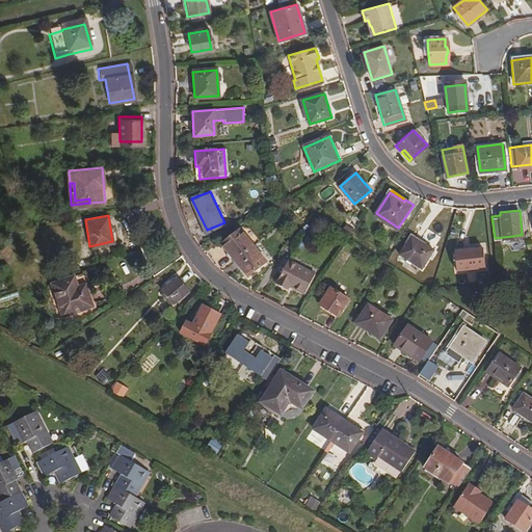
[(221,239),(234,257),(253,241),(240,225),(221,239)]
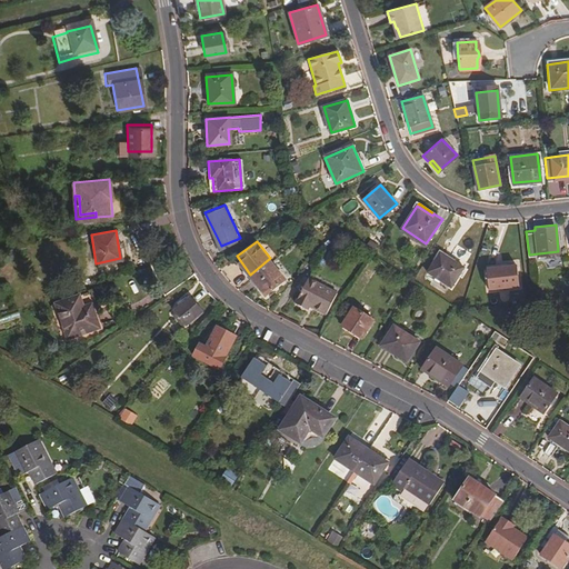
[(427,268),(451,283),(463,265),(439,249),(427,268)]
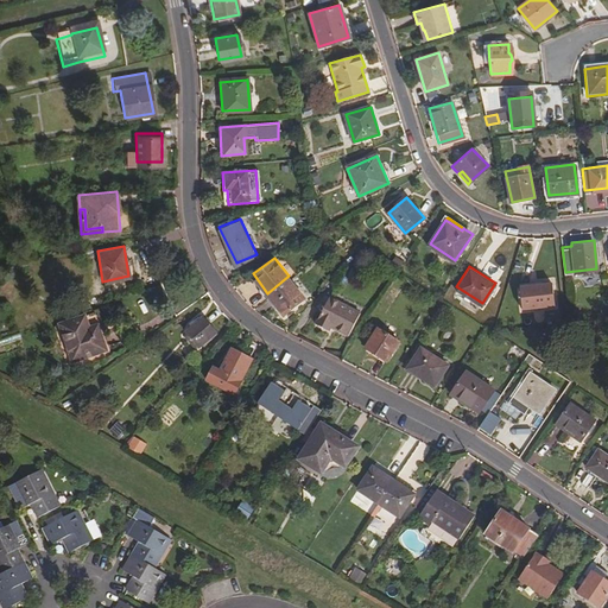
[(267,293),(283,314),(304,297),(289,276),(267,293)]
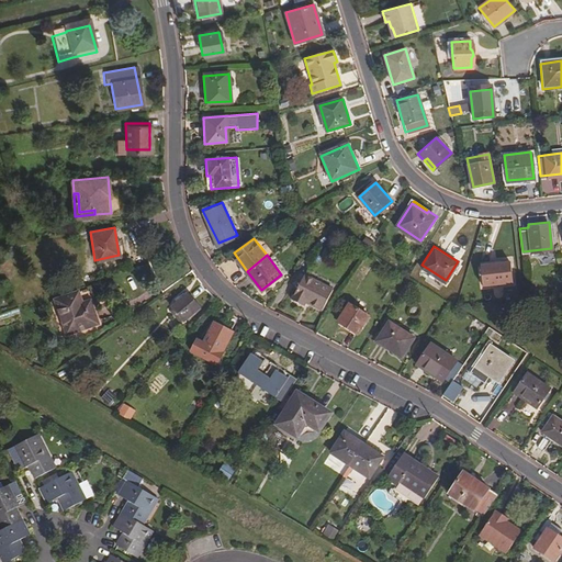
[(480,284),(512,280),(508,260),(478,265),(480,284)]
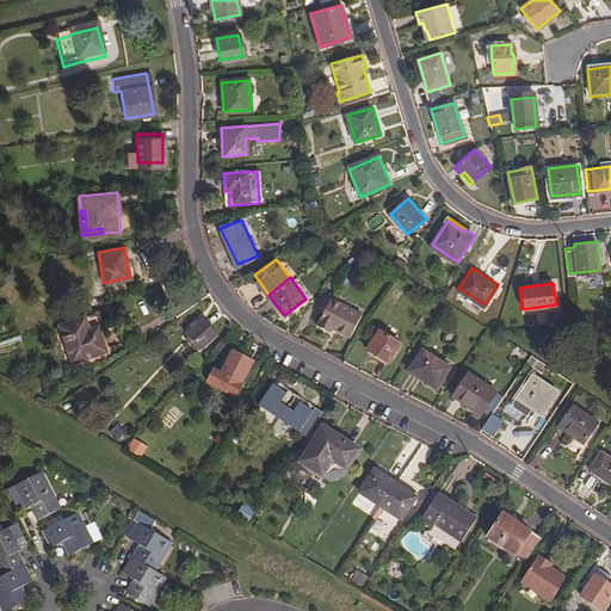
[(331,326),(349,334),(360,313),(328,296),(315,323),(328,331),(331,326)]
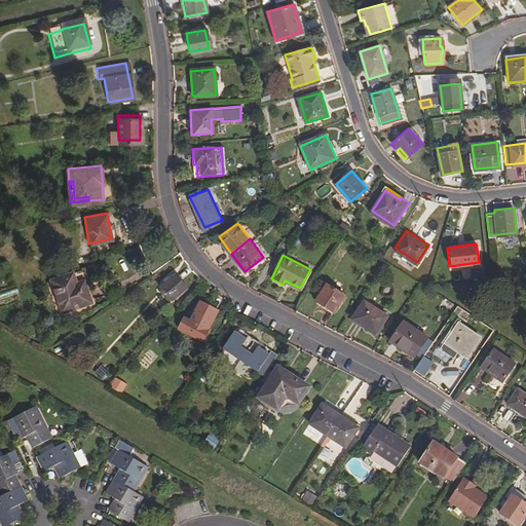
[(60,310),(88,300),(83,286),(76,288),(74,280),(70,270),(49,276),(60,310)]
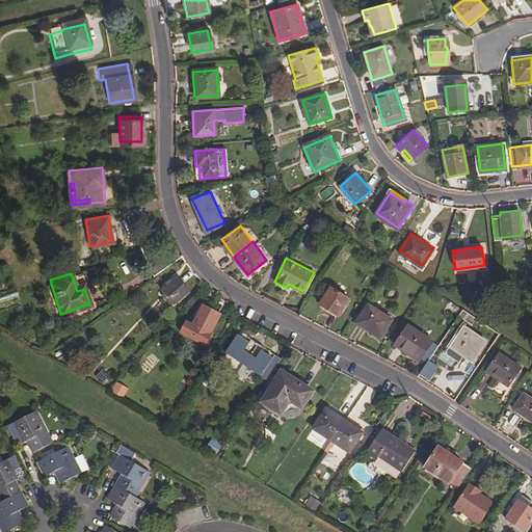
[(173,301),(174,302),(187,290),(175,276),(169,281),(165,284),(160,289),(161,291),(173,301)]
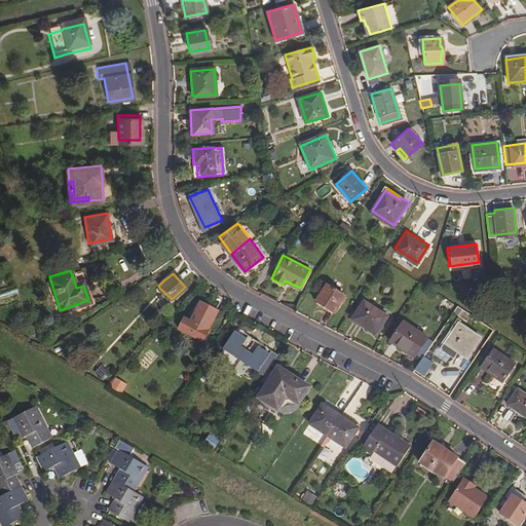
[(76,288),(83,286),(81,278),(74,280),(76,288)]
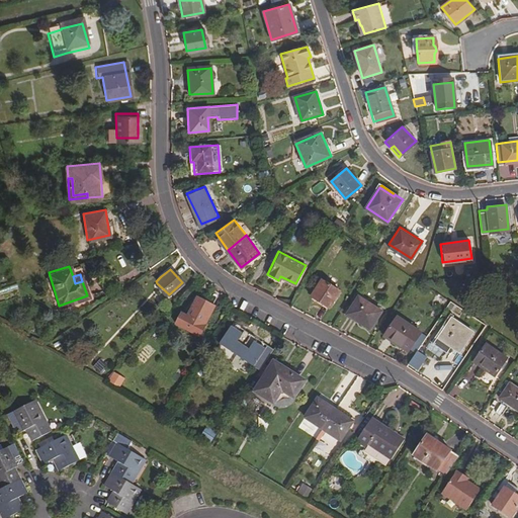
[(308,294),(327,306),(338,287),(319,277),(308,294)]
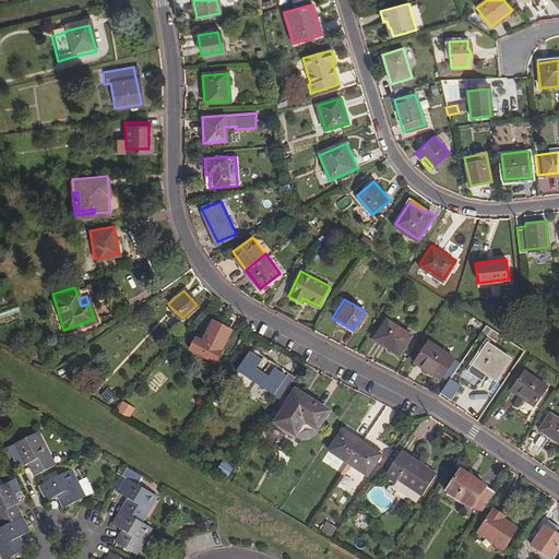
[(166,308),(178,320),(181,317),(169,306),(166,308)]
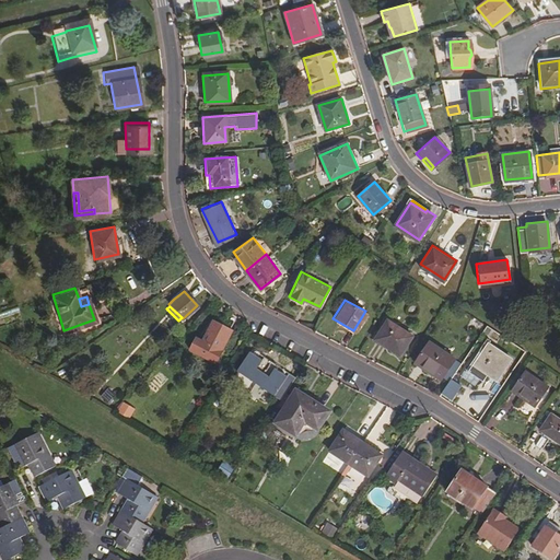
[(385,342),(399,351),(411,333),(384,315),(374,331),(387,339),(385,342)]
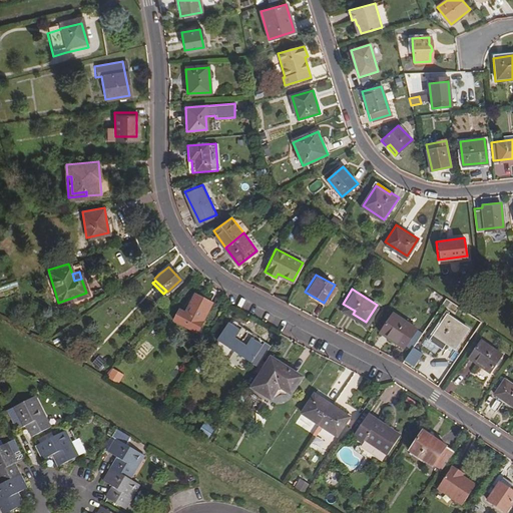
[(185,310),(201,320),(211,302),(195,293),(185,310)]
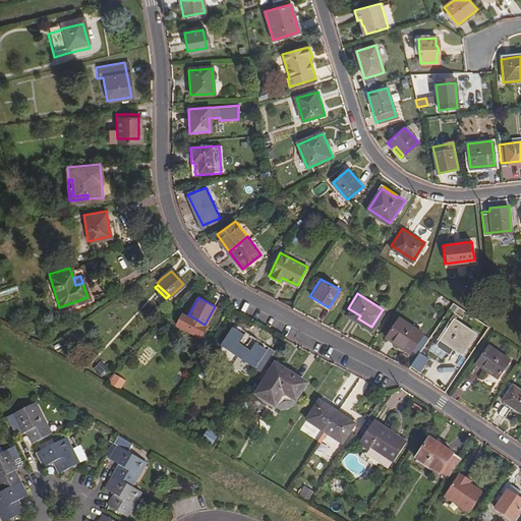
[(346,311),(358,319),(360,315),(348,308),(346,311)]
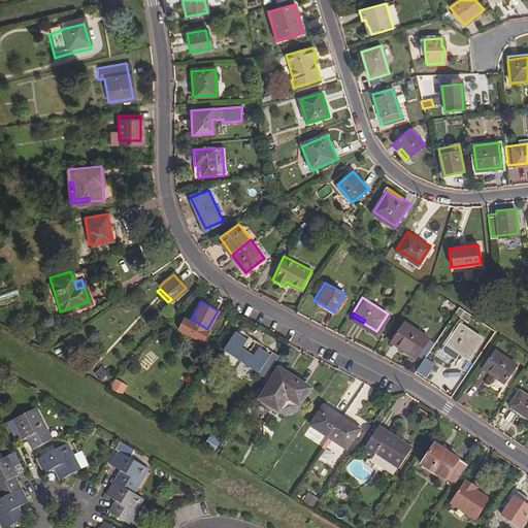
[(207,329),(191,319),(185,315),(178,325),(201,339),(207,329)]
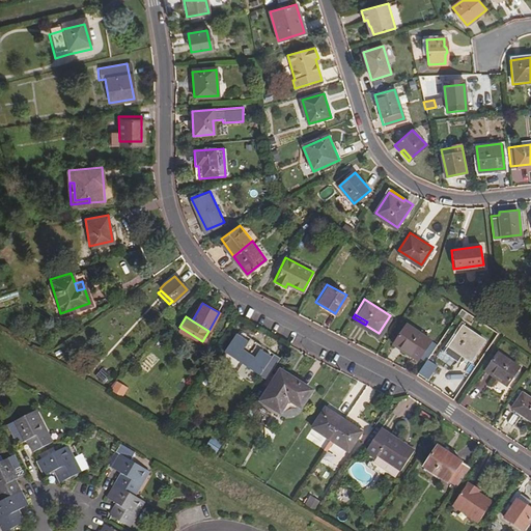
[(392,340),(419,357),(431,337),(406,320),(392,340)]
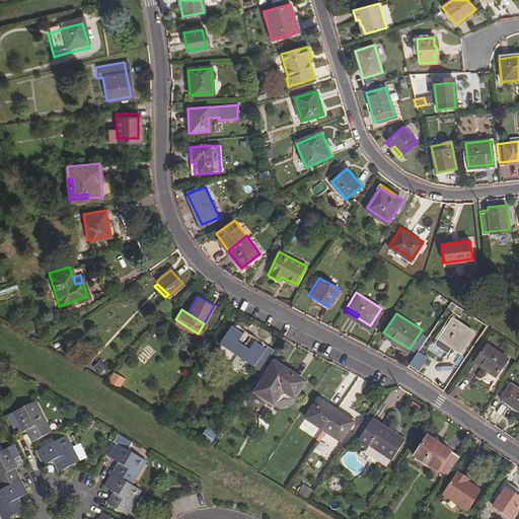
[(439,342),(460,355),(474,335),(453,321),(455,318),(452,316),(444,327),(447,329),(439,342)]
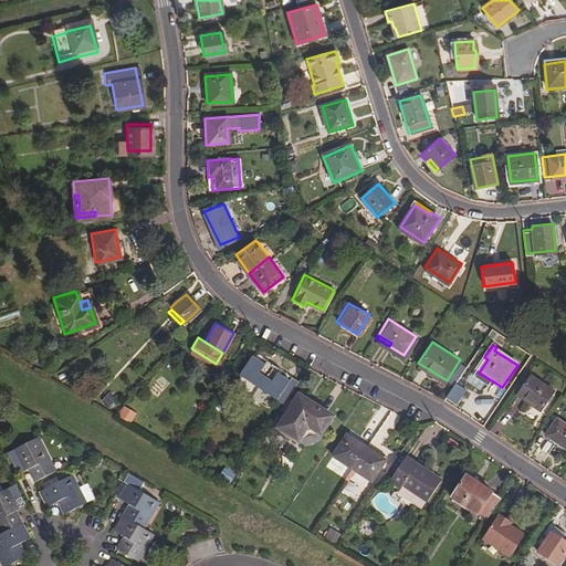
[(257,385),(271,364),(264,358),(260,364),(248,355),(237,371),(257,385)]
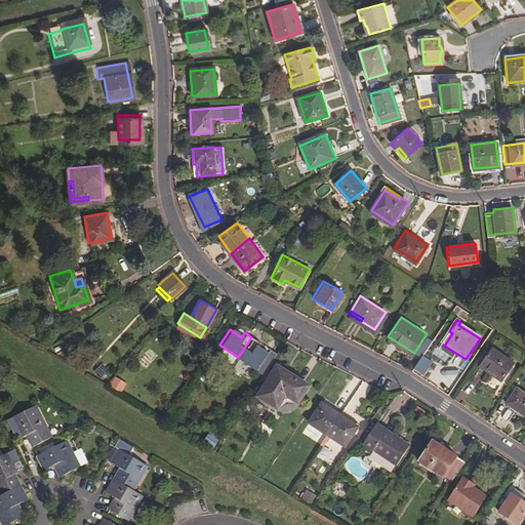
[(261,373),(272,358),(255,347),(258,341),(251,337),(238,357),(261,373)]
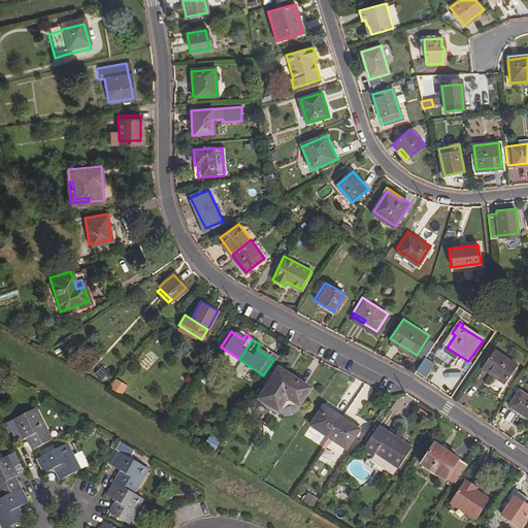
[(485,364),(506,378),(519,361),(497,347),(485,364)]
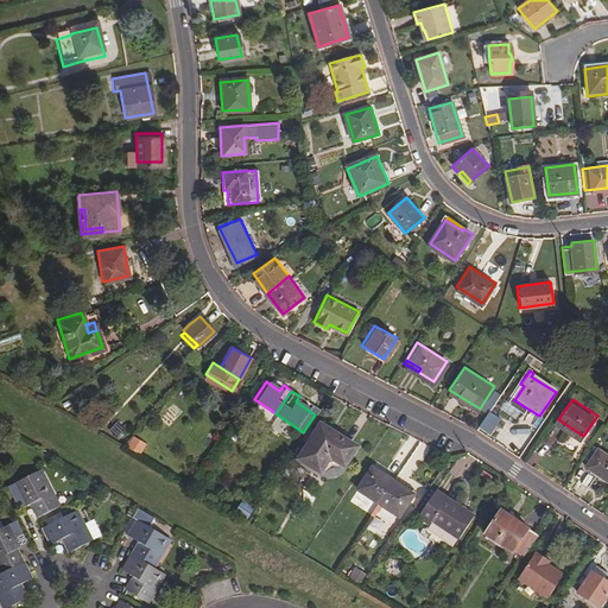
[(501,420),(491,413),(480,429),(491,436),(501,420)]
